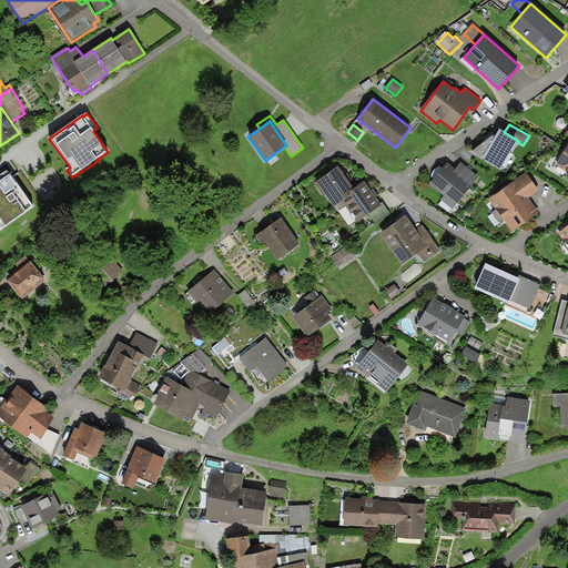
[(504,132),(499,130),(495,139),(493,135),(472,152),(500,170),(517,142),(518,141),(504,132)]
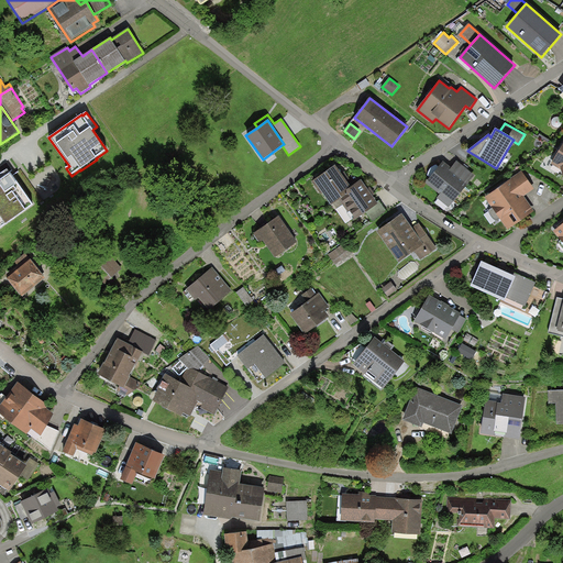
[(562,177),(562,143),(551,164),(561,170),(562,177)]
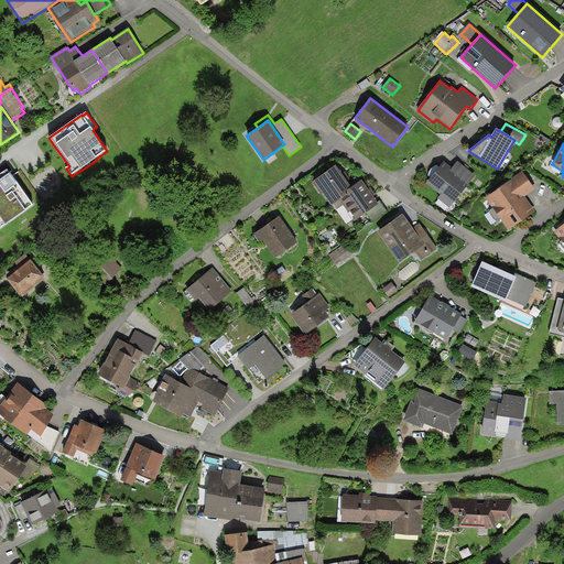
[(476,176),(458,162),(452,169),(444,162),(426,183),(441,195),(438,198),(449,208),(476,176)]
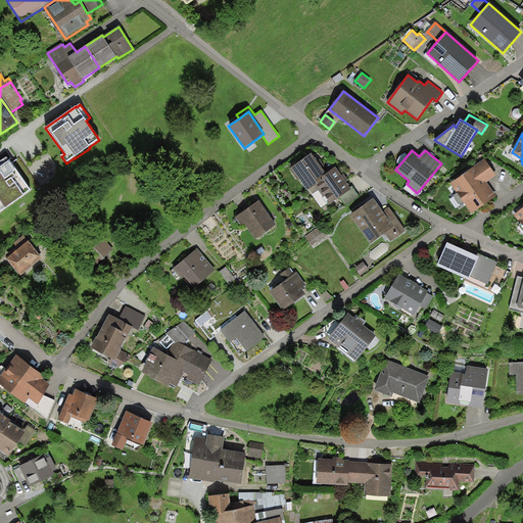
[(340,197),(351,189),(350,188),(346,182),(348,180),(344,174),(341,176),(336,168),(326,175),(312,154),(289,170),(297,181),(299,180),(311,195),(318,191),(323,198),(325,196),(330,204),(340,197)]
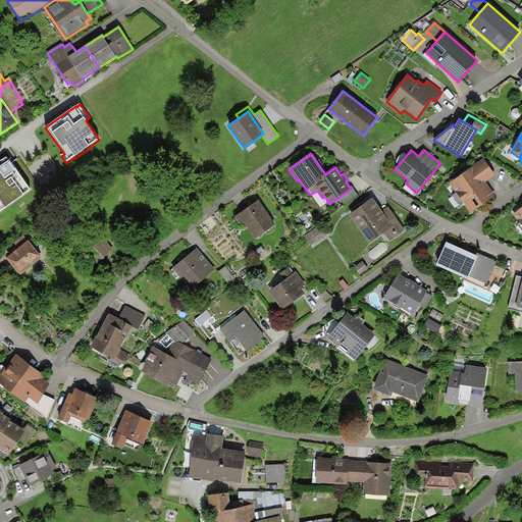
[(496,175),(483,158),(473,166),(485,183),(496,175)]
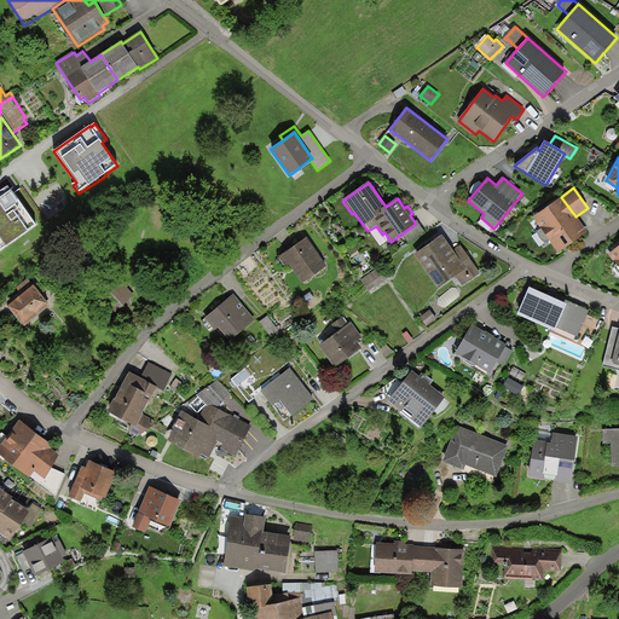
[(0,252),(6,248),(6,249),(29,232),(36,226),(11,191),(0,198),(0,252)]
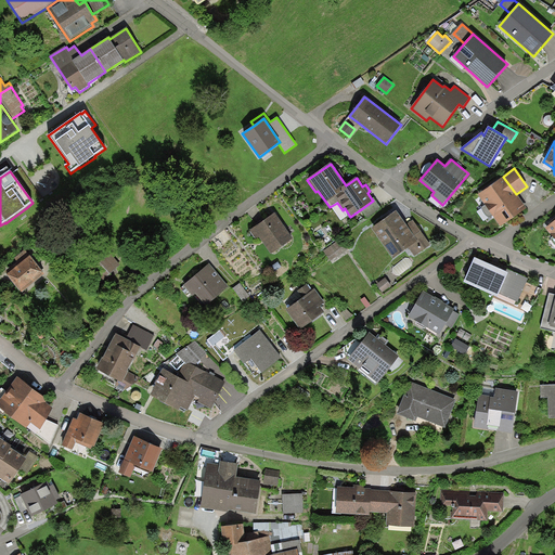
[(516,194),(503,177),(478,194),(501,227),(526,208),(516,194)]
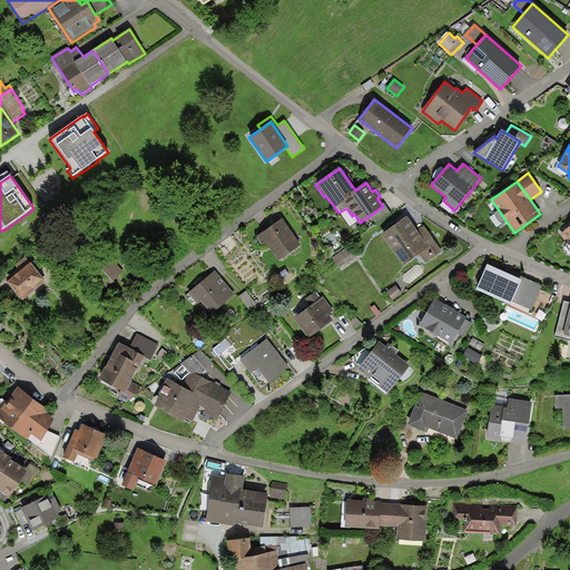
[(384,204),(382,205),(383,206),(371,215),(377,224),(391,214),(384,204)]
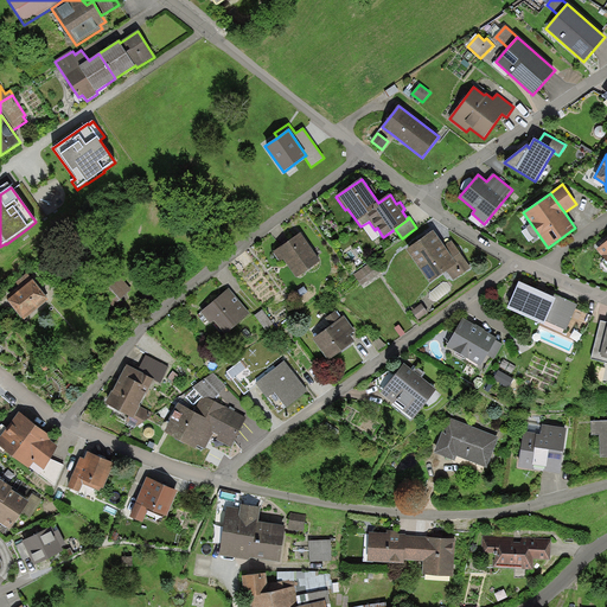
[(445,247),(434,231),(407,250),(430,283),(447,272),(458,264),(445,247)]
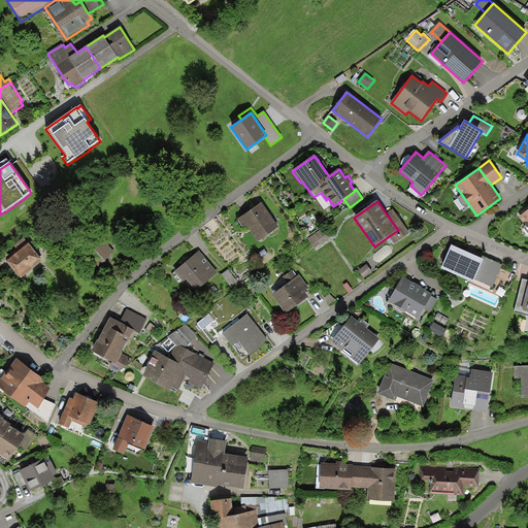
[(278,228),(261,203),(237,220),(243,228),(246,226),(258,242),(278,228)]
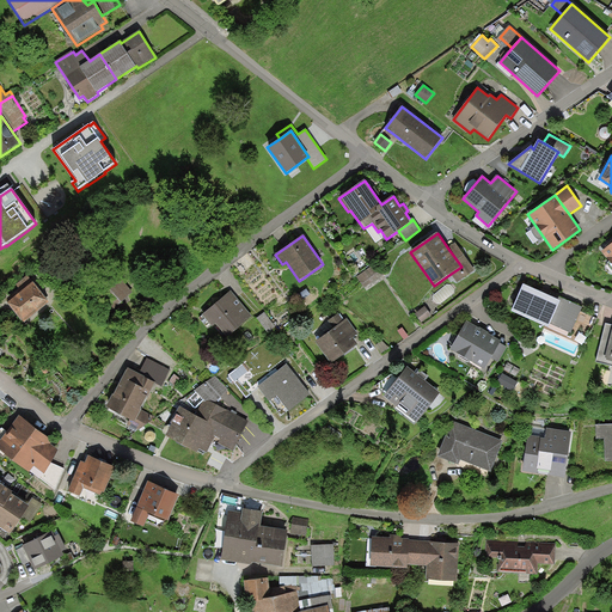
[(611,242),(601,251),(611,263),(611,242)]
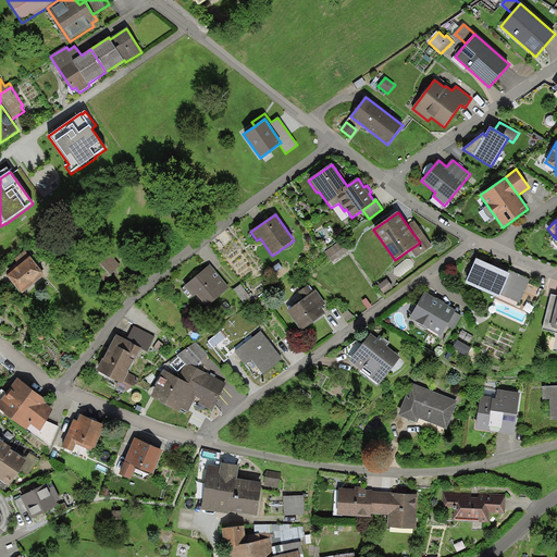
[(415,221),(408,226),(420,243),(410,249),(417,257),(432,246),(415,221)]
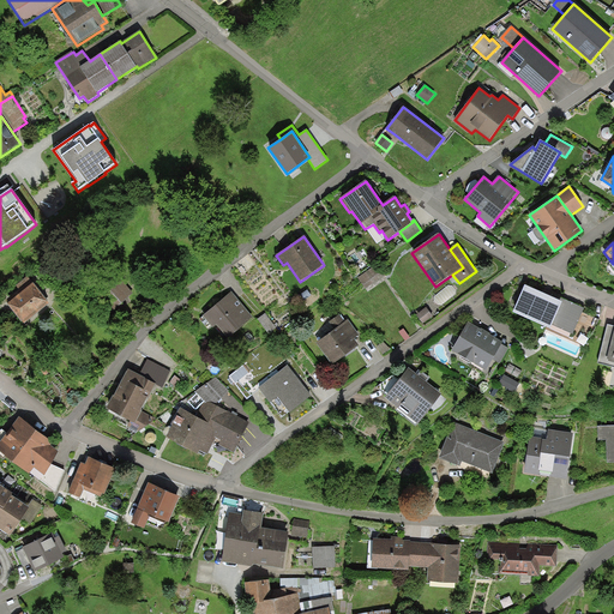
[(378,264),(359,277),(366,289),(385,276),(378,264)]
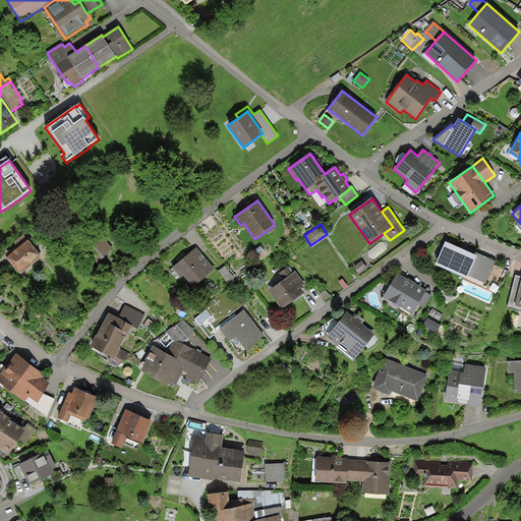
[(42,257),(23,234),(13,242),(16,246),(5,254),(7,257),(6,258),(18,274),(19,274),(20,275),(42,257)]
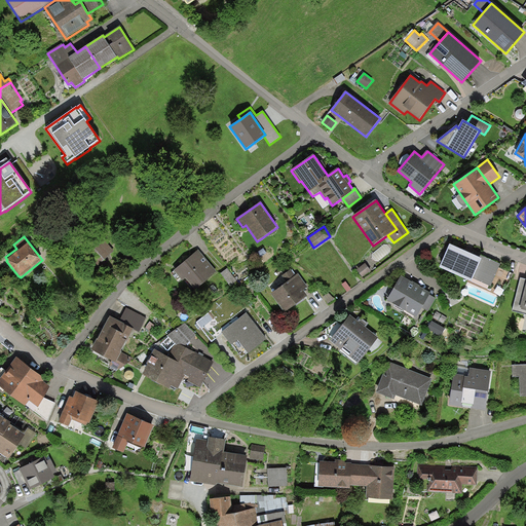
[(103,238),(88,252),(100,265),(115,253),(103,238)]
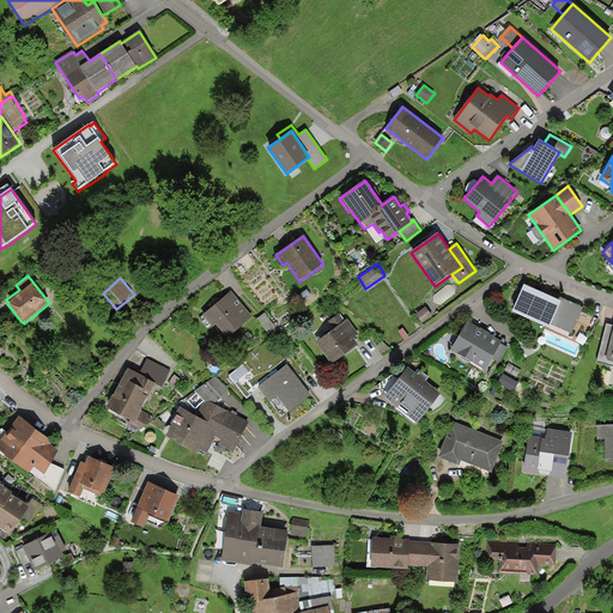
[(563,302),(525,285),(513,313),(550,329),(551,325),(572,334),(583,308),(564,299),(563,302)]
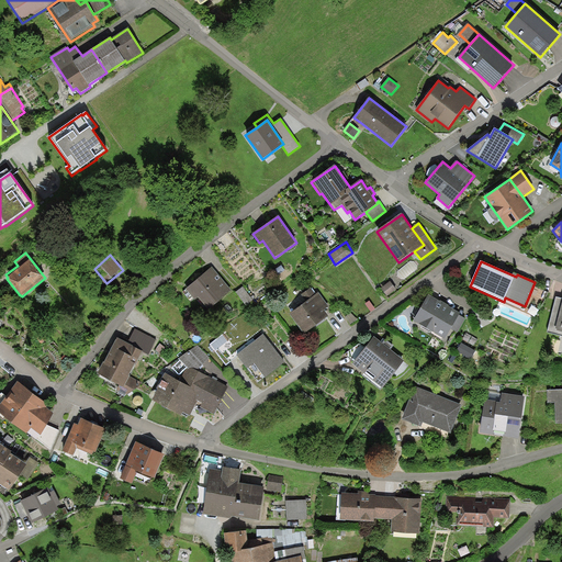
[(212,267),(186,289),(195,300),(198,298),(209,311),(232,290),(212,267)]
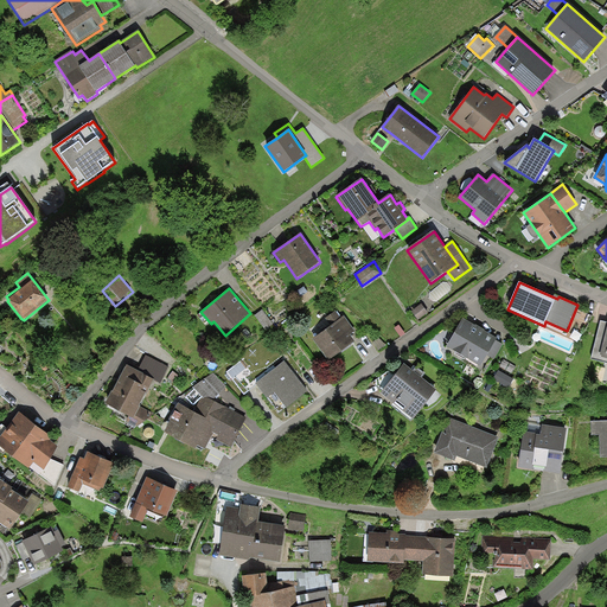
[(422,304),(411,312),(419,320),(428,313),(422,304)]
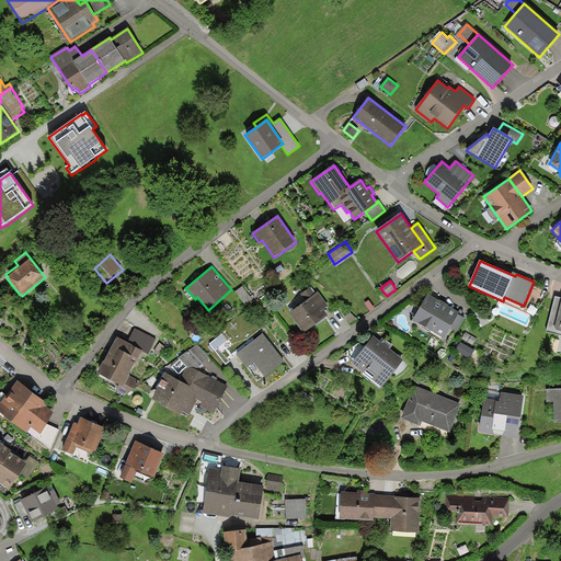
[(242,286),(236,292),(245,305),(252,299),(242,286)]
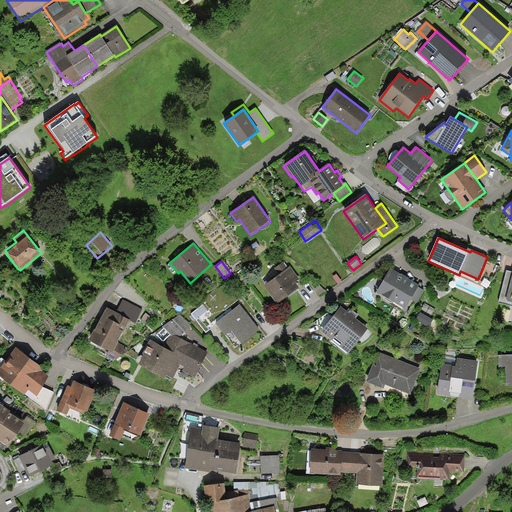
[(300,279),(290,266),(288,268),(283,262),(275,268),(280,274),(264,286),(277,304),(300,288),(295,282),(300,279)]
